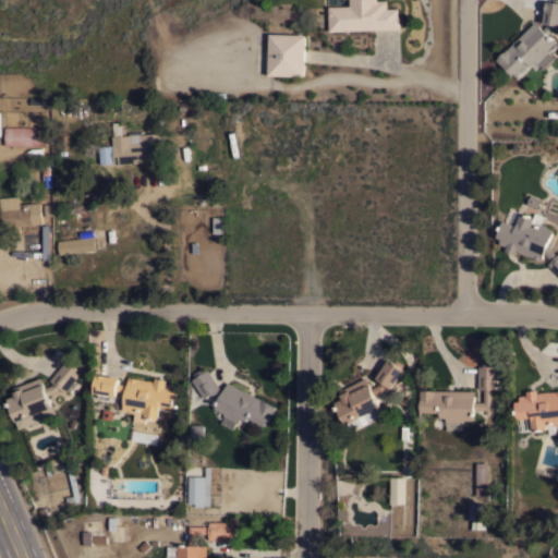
[(329,5),(350,5),(350,0),(387,0),(387,8),(398,8),(398,16),(400,15),(400,28),(329,31),(329,5)]
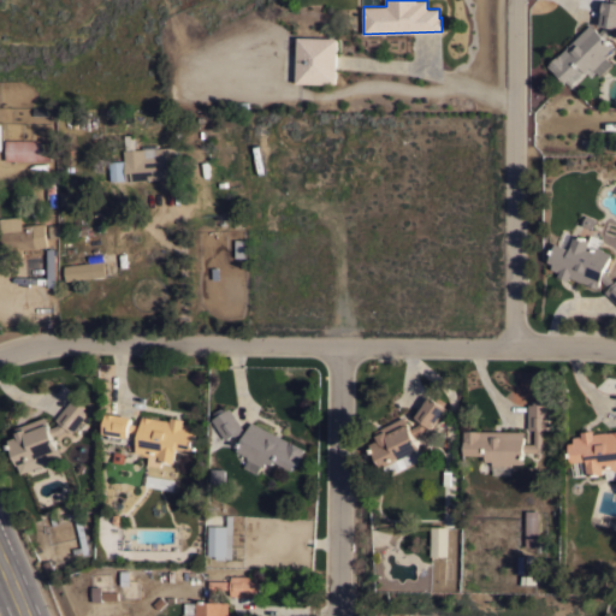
[(604,37),(612,46),(604,54),(605,57),(593,69),(590,66),(585,71),(580,66),(566,82),(549,65),(590,23),(598,31),(604,25),(599,25),(603,0),(609,1),(609,0),(615,0),(615,27),(604,37)]
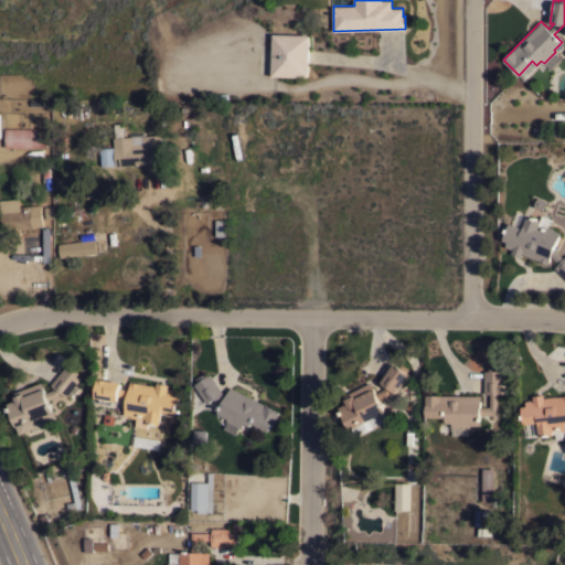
[(310,34),(308,76),(272,75),(273,33),(310,34)]
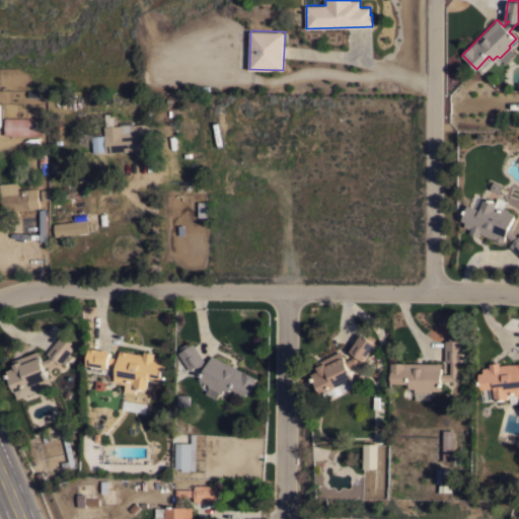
[(148,123),(150,149),(106,152),(104,126),(106,126),(105,114),(114,114),(115,125),(148,123)]
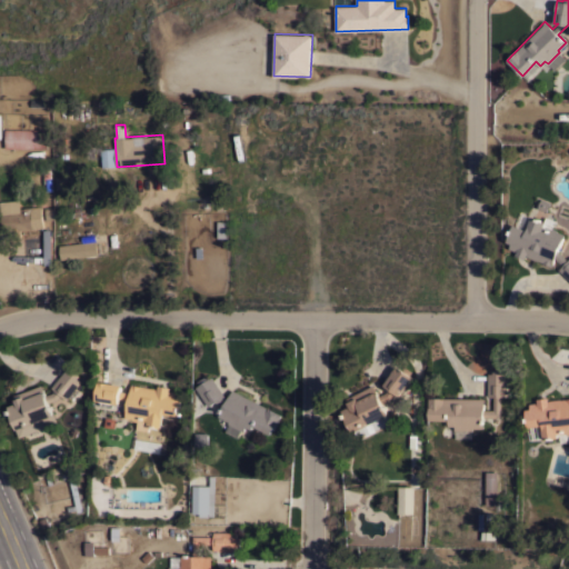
[(47,128),(47,148),(6,147),(6,128),(47,128)]
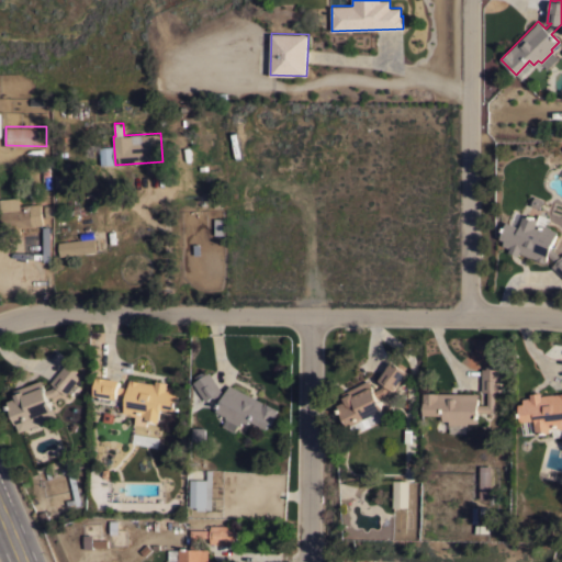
[(113,145),(114,164),(101,164),(100,146),(113,145)]
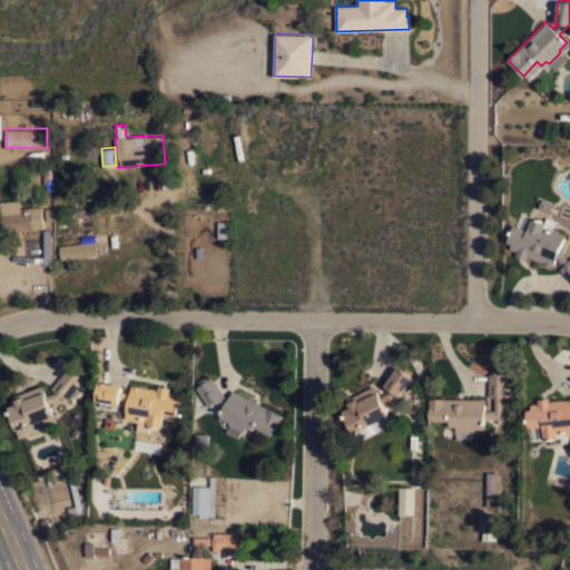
[(70,175),(71,187),(57,188),(56,176),(70,175)]
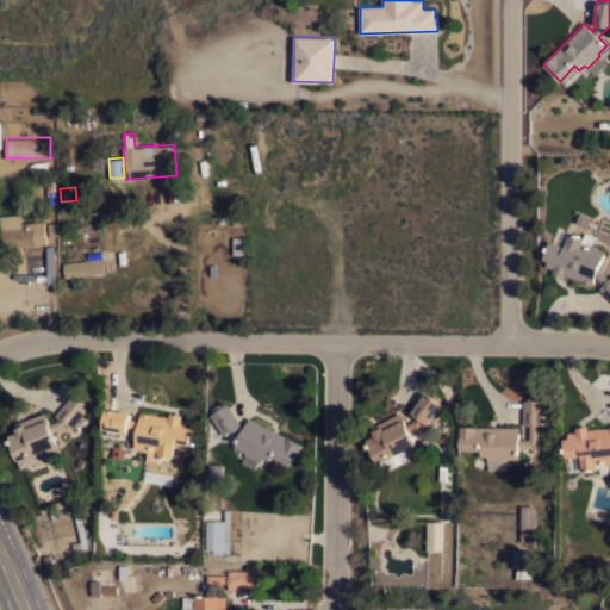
[(0,216),(20,213),(22,222),(43,219),(43,222),(44,222),(47,243),(1,248),(0,238),(0,229),(1,229),(0,216)]
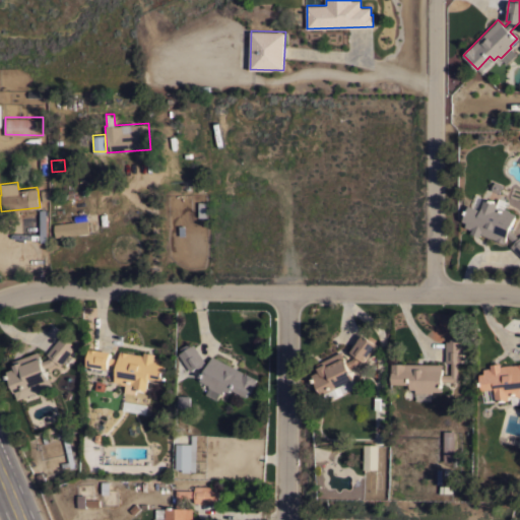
[(519,237),(519,235),(519,255),(510,246),(514,242),(507,235),(504,243),(495,239),(491,237),(491,238),(481,234),(482,233),(481,233),(479,236),(470,232),(472,229),(465,226),(467,221),(463,219),(469,204),(480,208),(485,197),(498,202),(497,205),(500,207),(500,206),(504,207),(506,207),(509,208),(509,210),(516,213),(510,228),(519,237)]
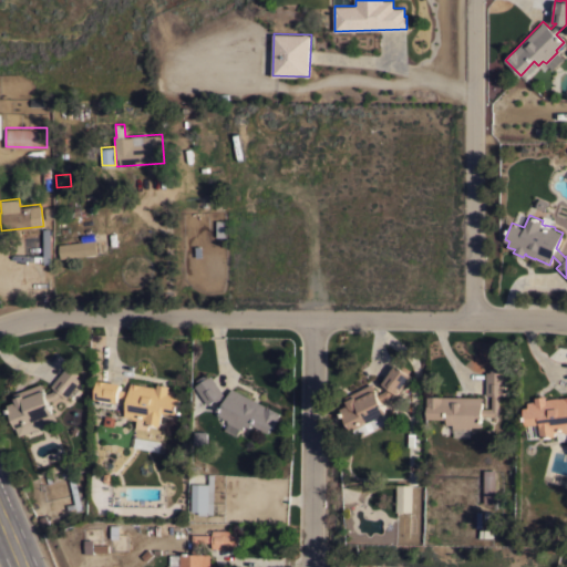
[(225,219),(225,236),(216,236),(216,219),(225,219)]
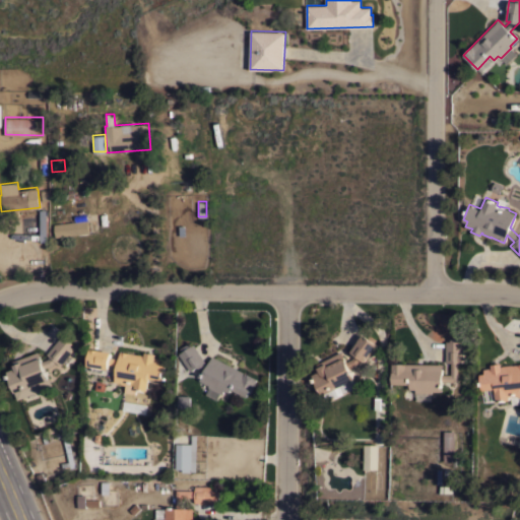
[(87,218),(89,232),(56,237),(54,223),(87,218)]
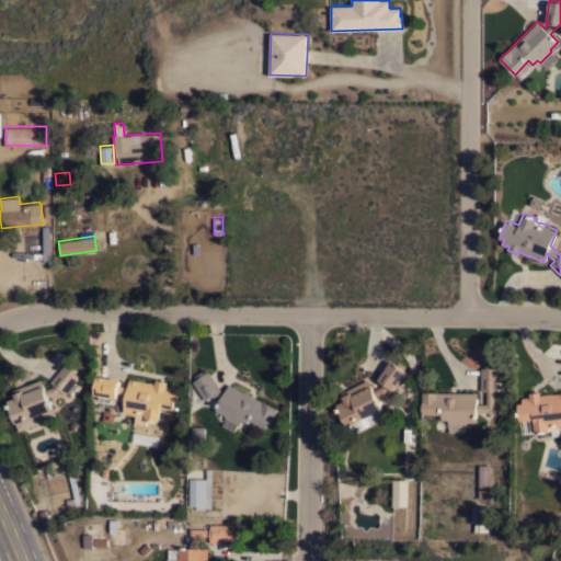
[(377,397),(382,408),(381,408),(386,416),(362,428),(361,426),(354,430),(351,424),(347,425),(336,403),(344,399),(343,396),(342,391),(367,378),(374,389),(379,386),(382,381),(378,378),(387,367),(386,367),(390,361),(390,362),(391,359),(398,364),(400,361),(405,365),(403,368),(407,371),(400,380),(401,381),(395,390),(389,387),(385,392),(377,397)]
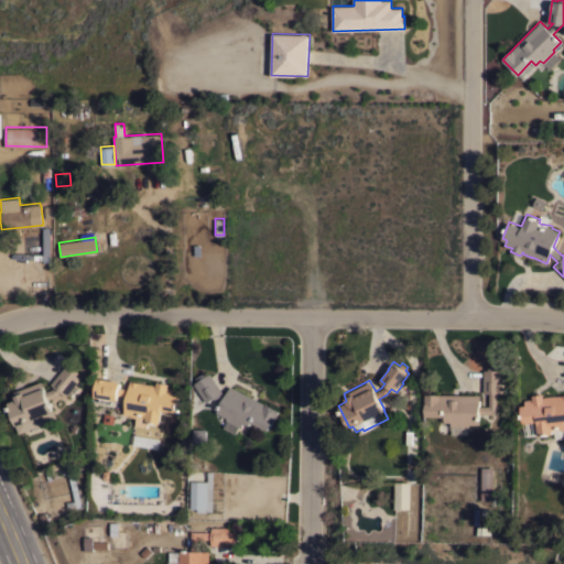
[(8,401),(15,399),(14,396),(15,394),(13,391),(41,380),(45,391),(51,389),(54,386),(50,382),(64,365),(68,368),(71,366),(78,371),(76,375),(79,378),(66,396),(60,390),(56,396),(49,398),(53,411),(54,410),(57,419),(20,433),(17,425),(8,401)]
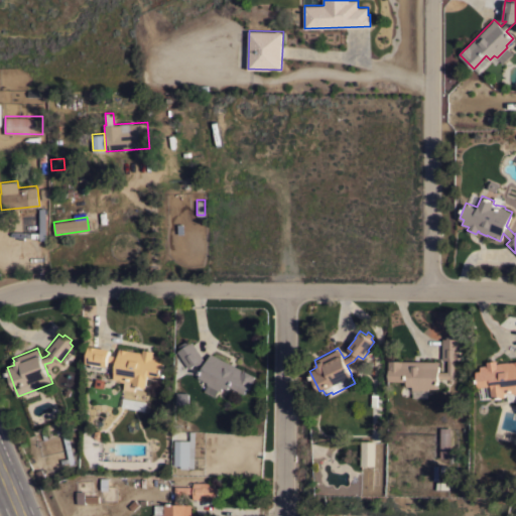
[(438,371),(446,371),(446,359),(441,359),(441,338),(446,338),(446,335),(460,335),(460,359),(454,359),(454,378),(438,378),(438,388),(428,388),(428,390),(412,389),(412,385),(406,385),(406,380),(389,380),(389,360),(438,360),(438,371)]
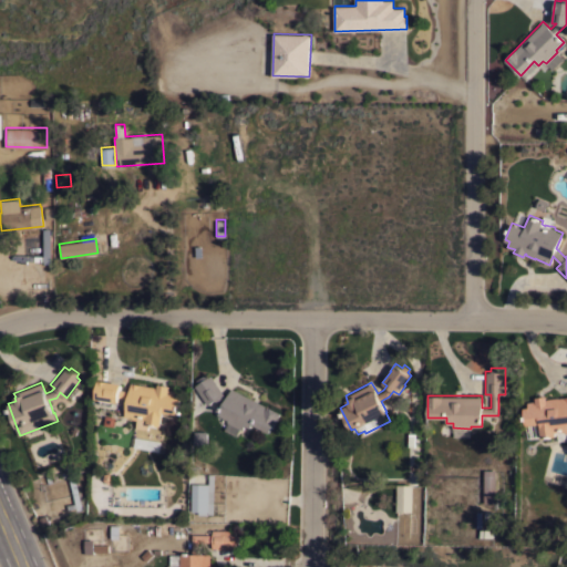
[(207,404),(195,384),(199,382),(197,379),(205,373),(207,377),(212,374),(224,393),(222,395),(226,398),(232,388),(280,412),(275,422),(274,422),(268,432),(251,423),(250,426),(245,424),(243,429),(239,428),(236,435),(224,429),(228,421),(227,421),(227,419),(218,414),(223,404),(214,400),(207,404)]
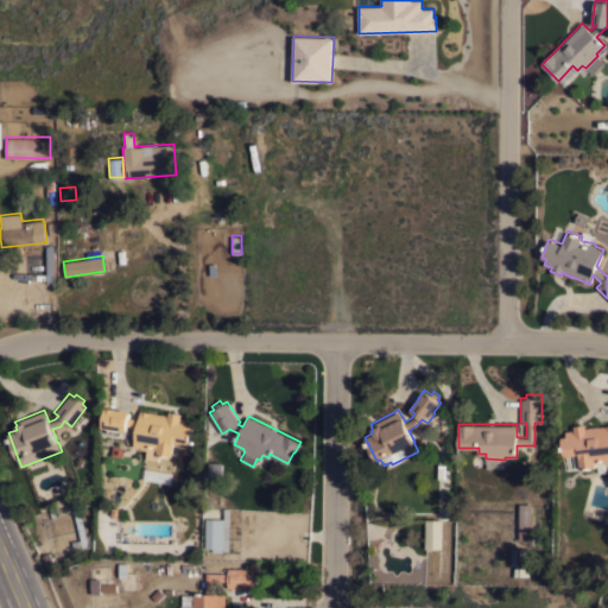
[(168,415),(169,411),(181,413),(179,417),(188,418),(187,424),(192,425),(189,444),(173,442),(171,456),(159,454),(158,460),(145,457),(146,449),(141,448),(134,442),(137,426),(127,425),(126,431),(102,426),(103,422),(100,420),(101,411),(105,411),(106,406),(130,410),(128,417),(138,419),(139,412),(139,410),(168,415)]
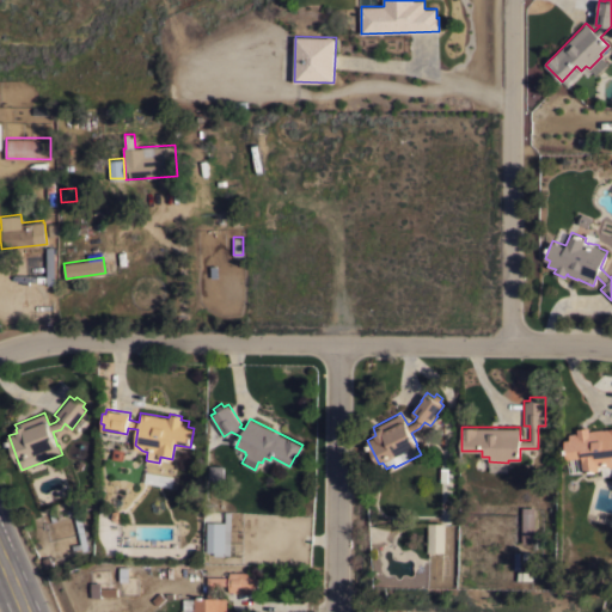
[(577,432),(577,428),(589,427),(589,429),(603,428),(607,428),(611,427),(611,466),(610,466),(607,465),(601,466),(601,465),(599,465),(599,470),(585,472),(582,457),(568,459),(564,439),(570,439),(569,433),(577,432)]
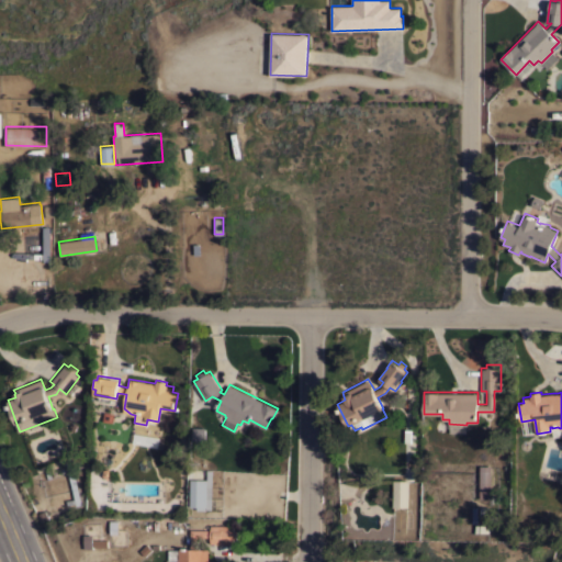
[(205,426),(205,439),(193,439),(193,426),(205,426)]
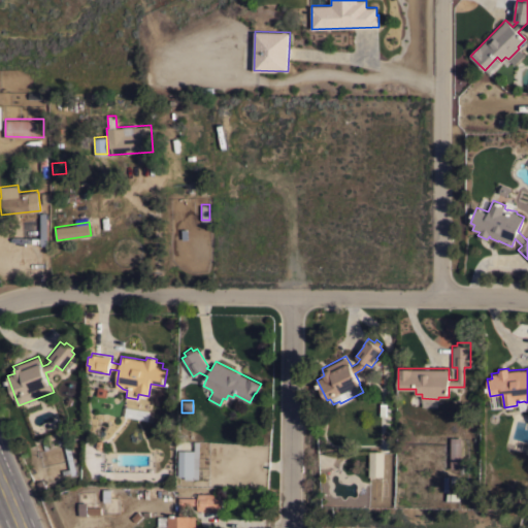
[(451,437),(461,437),(461,468),(450,467),(451,437)]
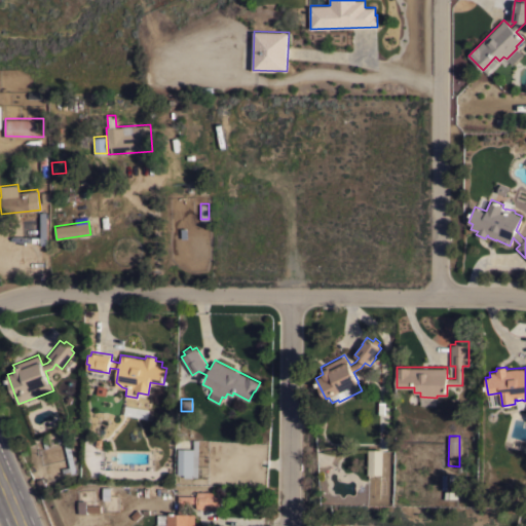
[(198,477),(185,477),(185,474),(178,474),(179,448),(194,448),(194,438),(199,438),(199,464),(198,464),(198,477)]
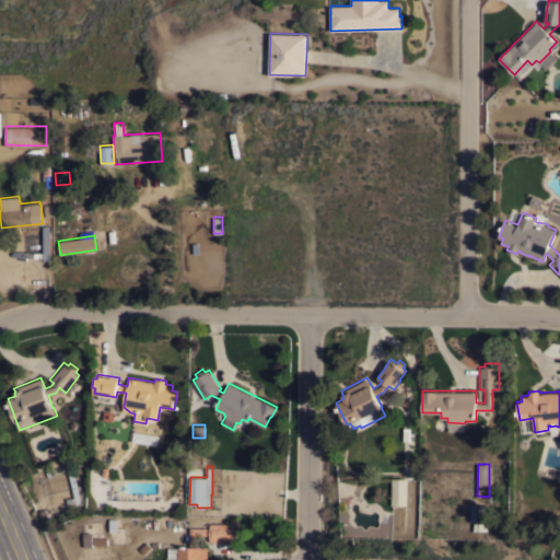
[(392,478),(407,478),(407,504),(391,504),(392,478)]
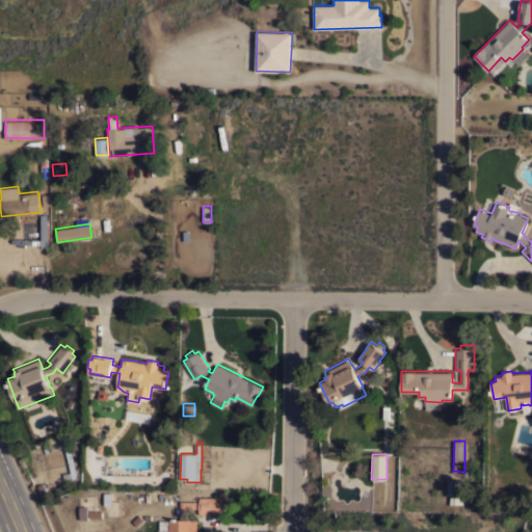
[(196,531),(157,531),(157,530),(167,530),(167,529),(169,529),(169,519),(180,519),(180,500),(200,501),(200,496),(221,497),(220,501),(224,501),(223,509),(220,509),(220,514),(198,513),(200,508),(187,507),(187,519),(197,519),(196,531)]
